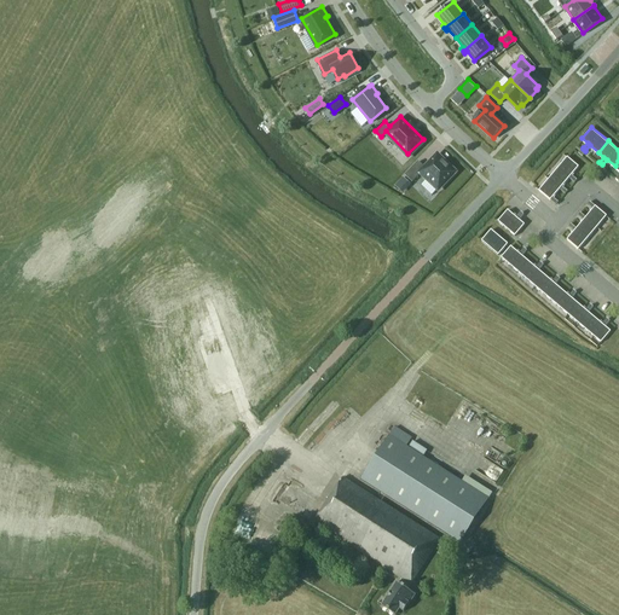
[(438,187),(455,169),(438,152),(426,166),(418,158),(405,173),(412,180),(421,170),(438,187)]
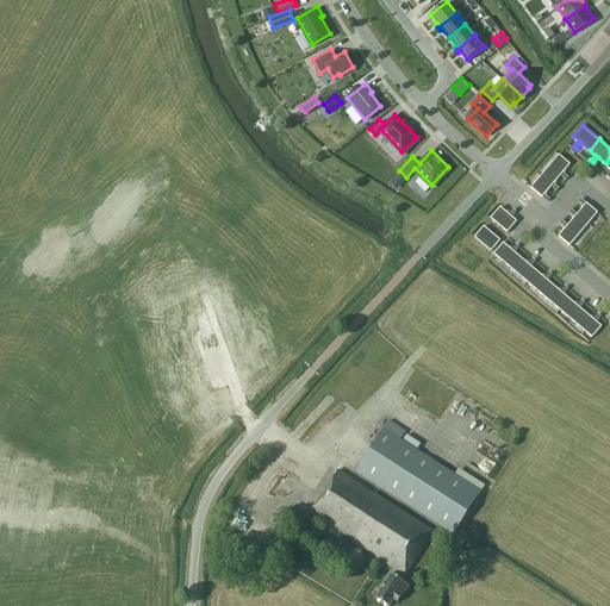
[(559,152),(549,163),(561,173),(566,177),(568,175),(564,170),(571,162),(559,152)]
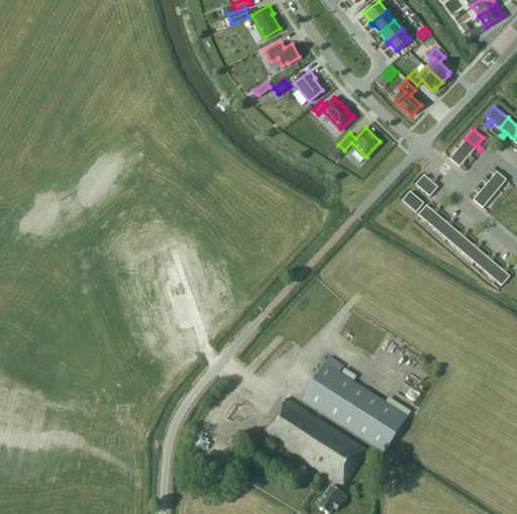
[(466,138),(457,147),(468,156),(472,160),(473,160),(474,158),(470,153),(476,146),(466,138)]
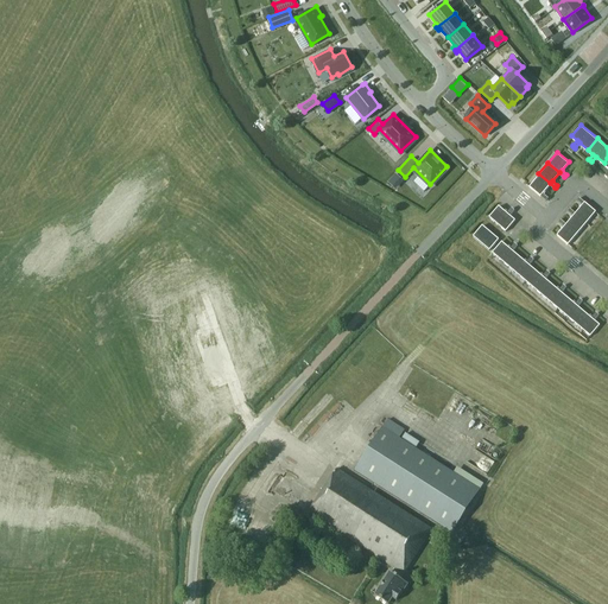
[(397,171),(388,179),(393,184),(401,176),(397,171)]
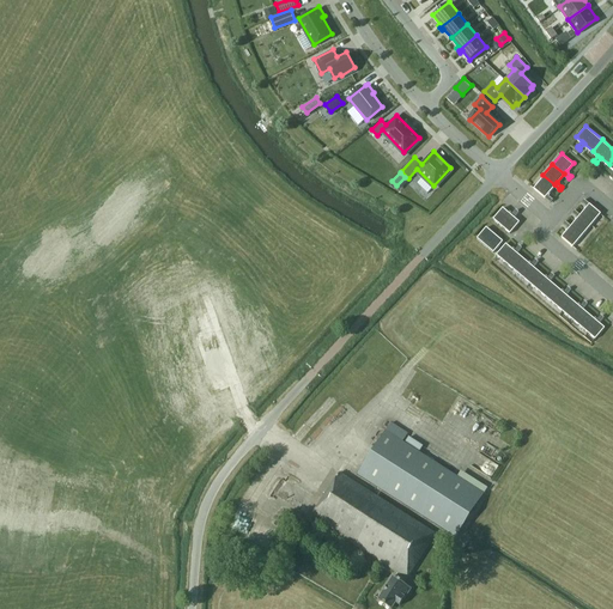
[(542,175),(534,187),(545,196),(545,195),(551,200),(553,198),(547,193),(554,184),(542,175)]
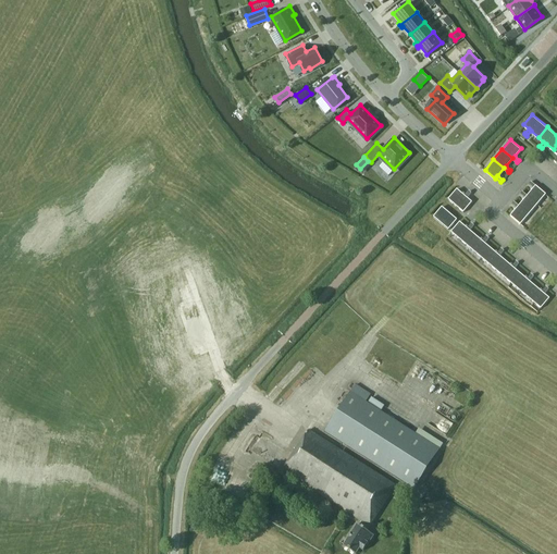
[(533,186),(528,194),(537,202),(546,193),(535,184),(531,180),(529,182),(533,186)]
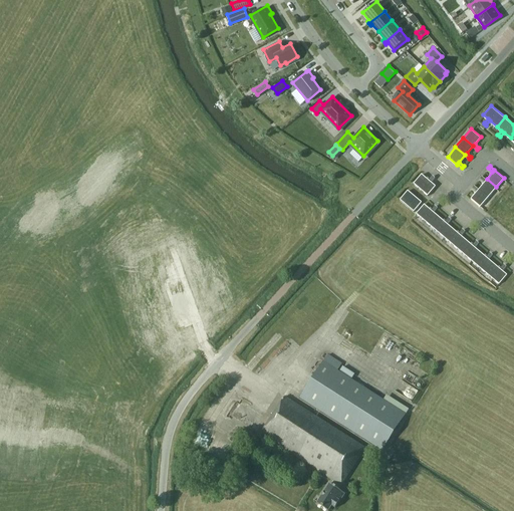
[(422,173),(414,182),(428,194),(436,185),(431,181),(435,176),(433,174),(429,179),(427,177),(422,173)]
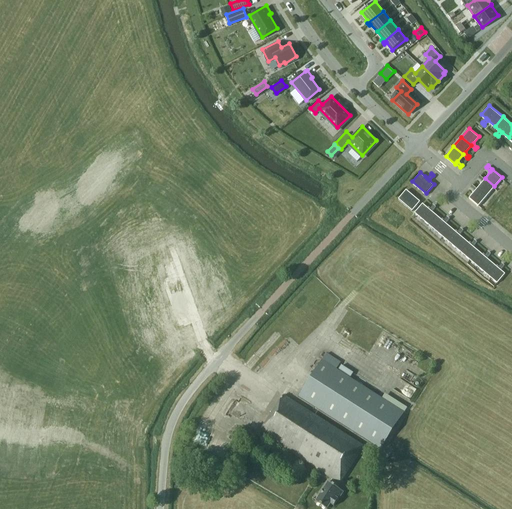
[(483,180),(477,187),(486,195),(494,186),(485,178),(480,174),(478,176),(483,180)]
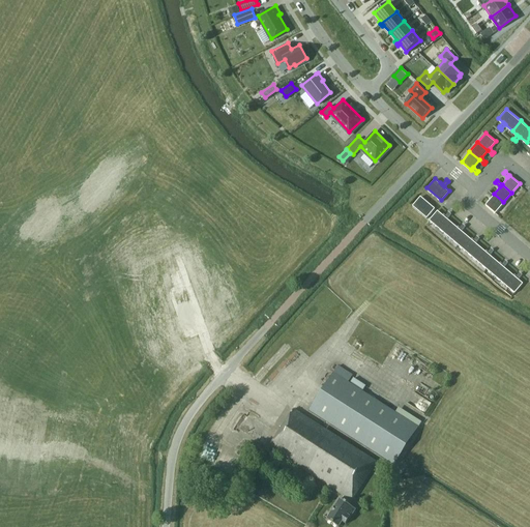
[(492,196),(486,203),(495,211),(503,202),(494,194),(489,189),(487,192),(492,196)]
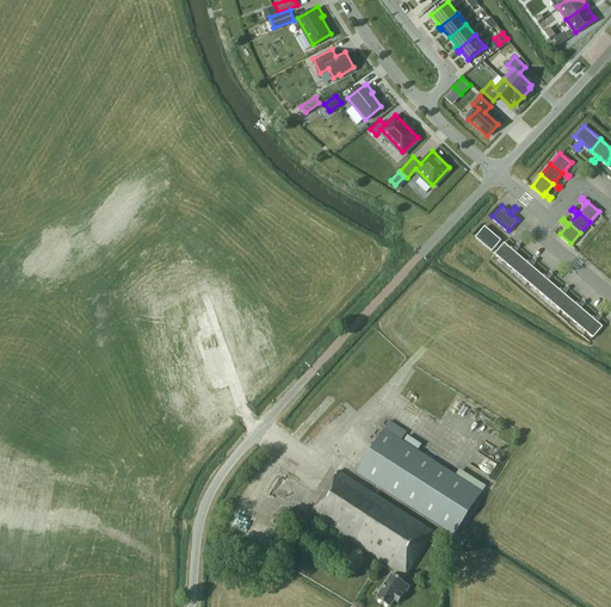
[(501,239),(485,224),(475,235),(492,249),(501,239)]
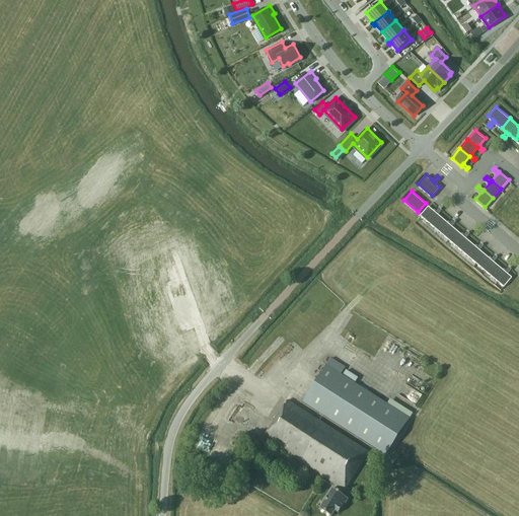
[(428,205),(421,214),(434,226),(442,217),(438,213),(441,209),(442,208),(440,206),(439,207),(435,211),(428,205)]
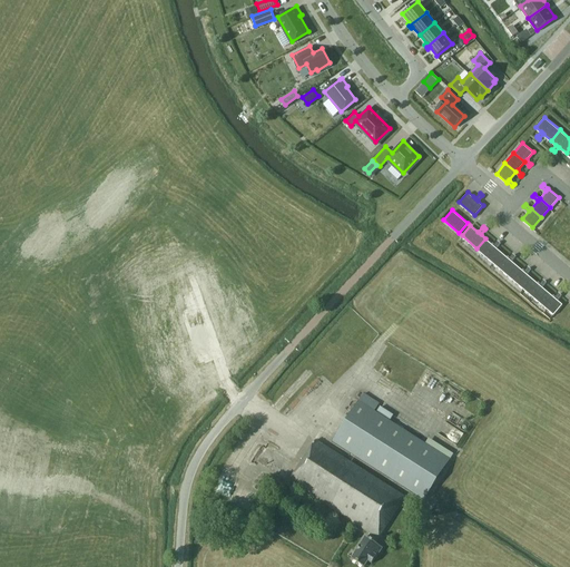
[(485,238),(477,248),(492,261),(501,251),(497,246),(500,242),(501,242),(498,240),(493,245),(485,238)]
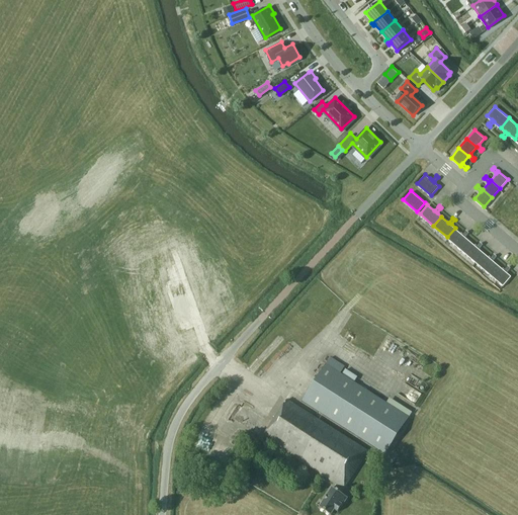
[(455,228),(447,237),(461,249),(469,240),(464,236),(468,232),(468,231),(466,230),(462,234),(455,228)]
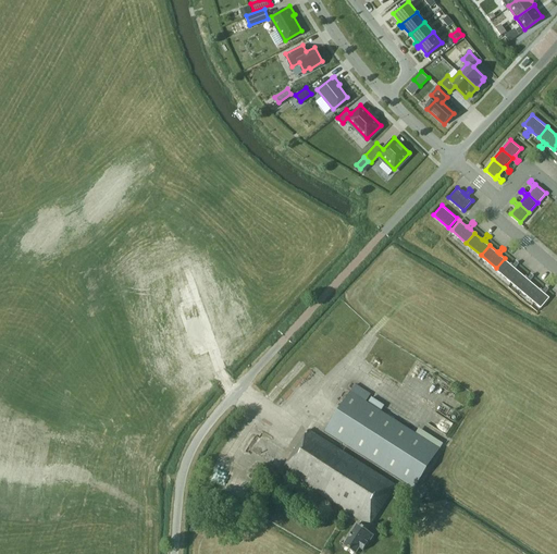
[(505,258),(496,268),(511,281),(520,271),(515,267),(519,261),(517,259),(516,259),(512,265),(505,258)]
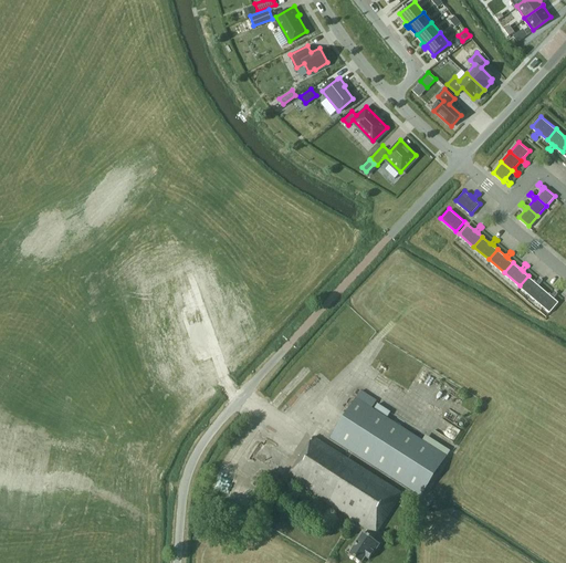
[(528,275),(520,285),(527,292),(534,299),(543,288),(538,283),(543,279),(540,277),(535,281),(528,275)]
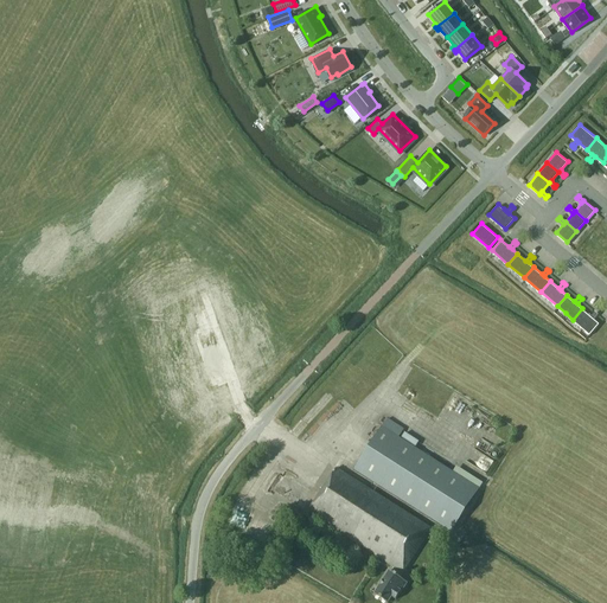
[(582,308),(573,320),(589,333),(599,322),(593,318),(598,312),(595,309),(595,310),(590,315),(582,308)]
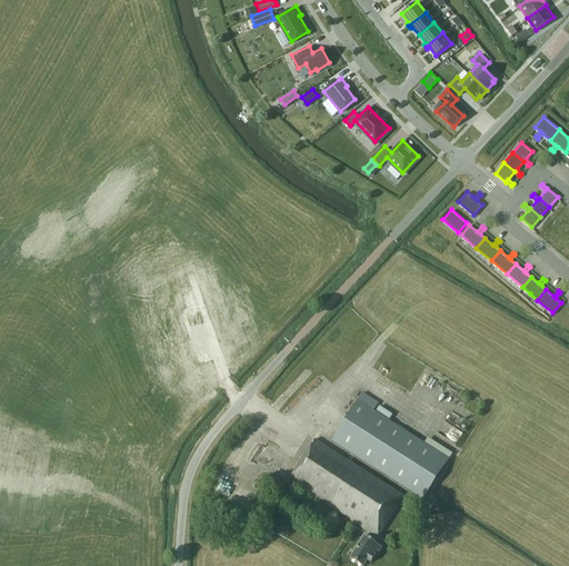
[(449,455),(373,407),(379,399),(363,389),(331,439),(422,497),(449,455)]
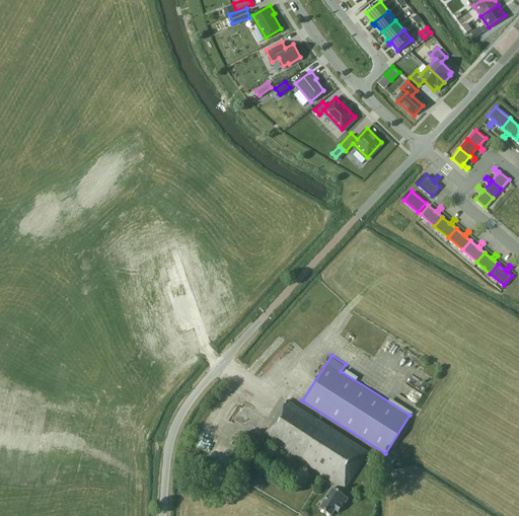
[(344,372),(355,380),(358,375),(347,368),(344,372)]
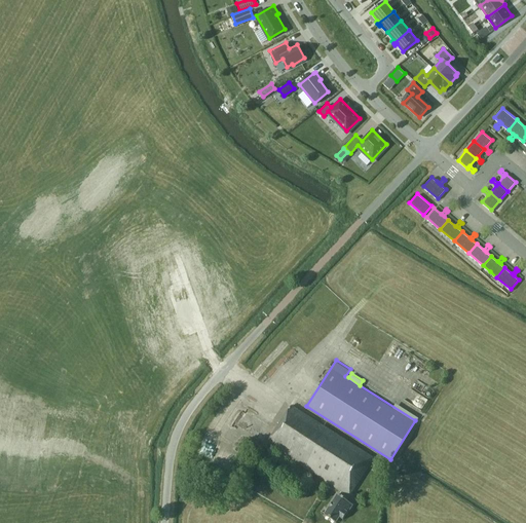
[(340,515),(343,517),(353,502),(346,498),(374,456),(292,403),(268,441),(342,488),(339,493),(337,492),(325,513),(337,521),(340,515)]
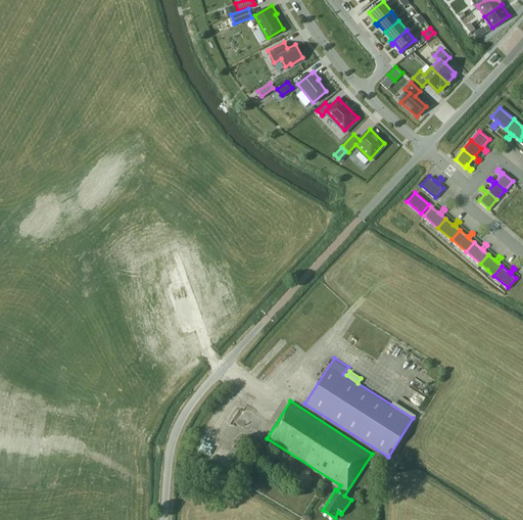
[(413,418),(416,414),(394,400),(391,405),(413,418)]
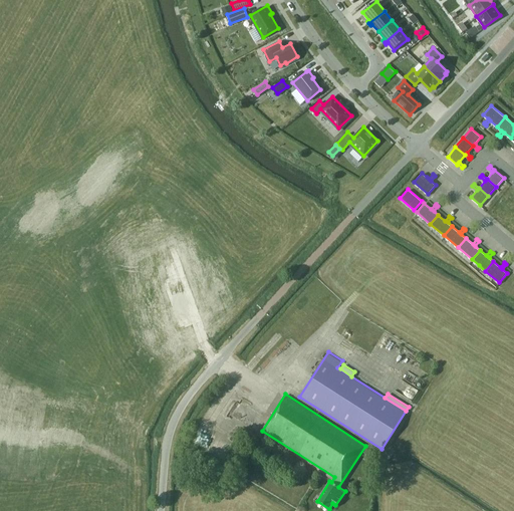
All buildings are outlined.
